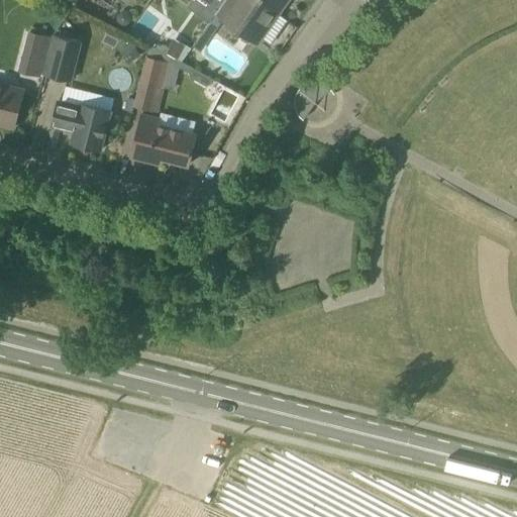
[(181,0),(188,5),(191,0),(206,0),(211,4),(203,15),(211,21),(216,13),(225,0),(181,0)]
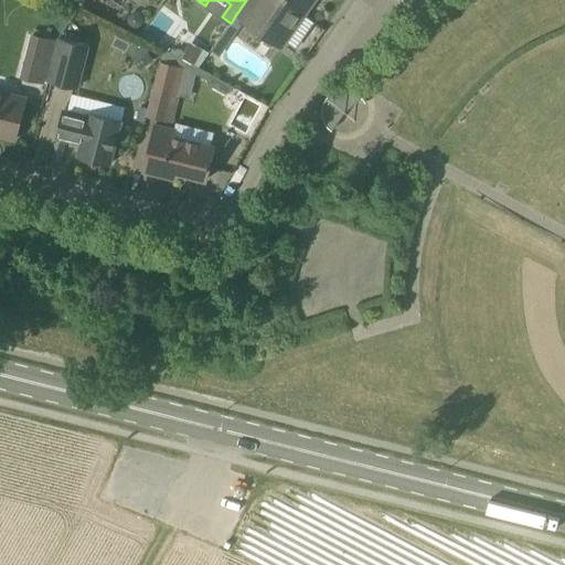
[(246,0),(236,14),(242,19),(283,48),(315,0),(246,0)]
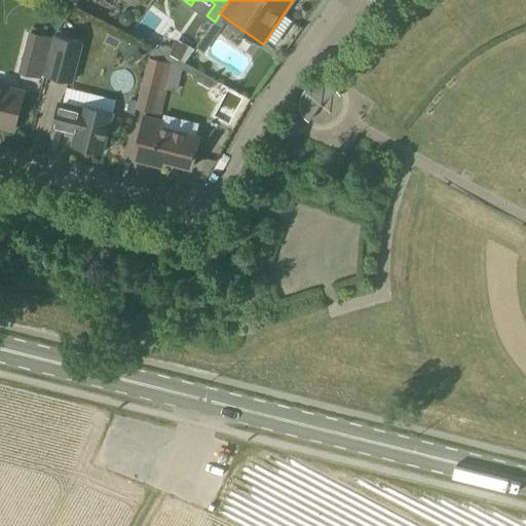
[(119,12),(117,19),(120,25),(126,27),(133,25),(135,19),(132,12),(125,9),(119,12)]
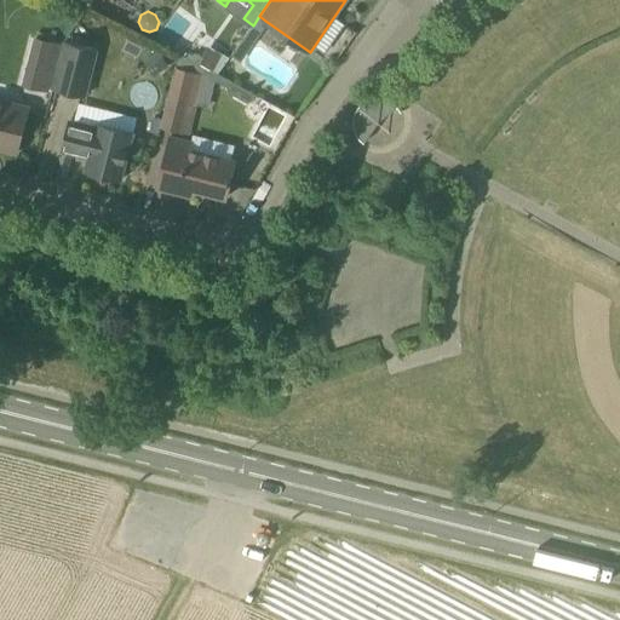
[(253,26),(247,33),(257,40),(265,28),(262,26),(265,21),(259,17),(253,26)]
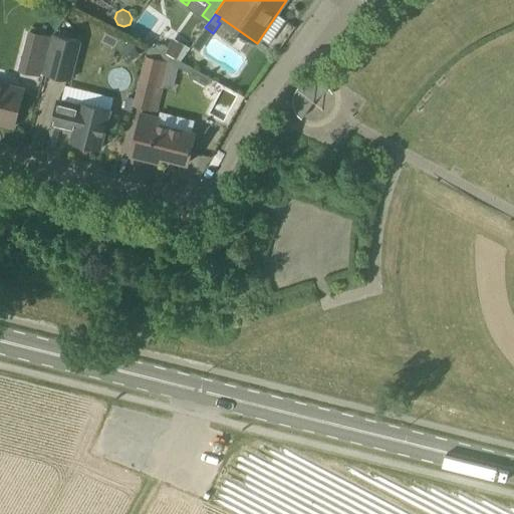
[(71,79),(80,41),(53,34),(43,72),(71,79)]
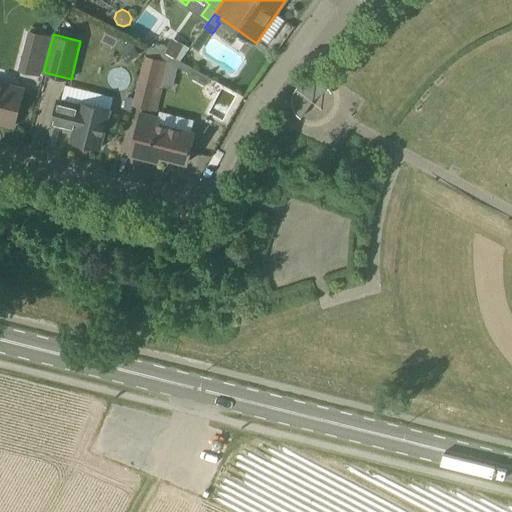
[(27,35),(24,46),(44,50),(47,40),(27,35)]
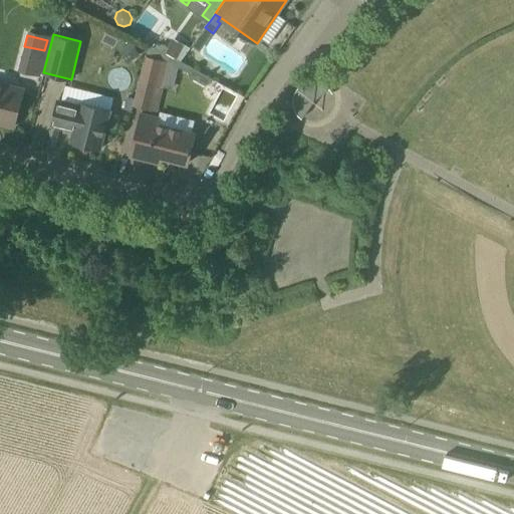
[(133,40),(119,48),(127,60),(140,53),(133,40)]
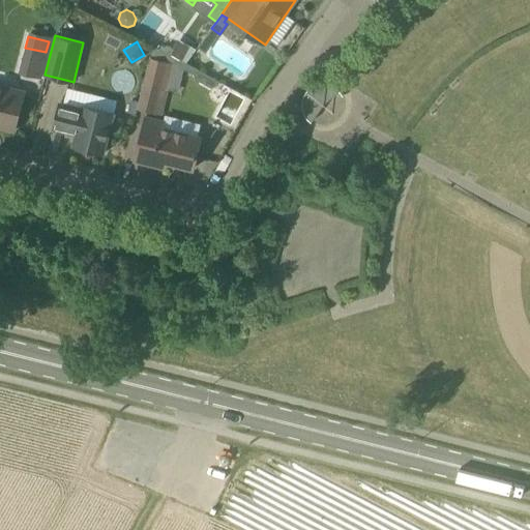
[(166,90),(173,62),(149,57),(143,84),(137,109),(163,115),(169,90),(166,90)]
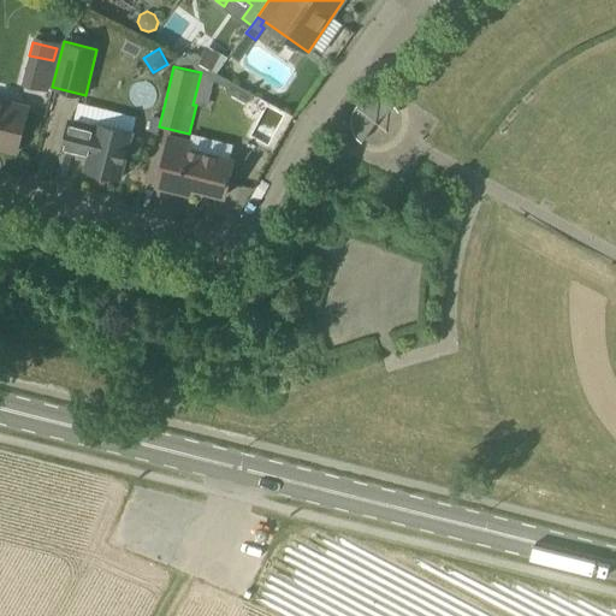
[(255,95),(229,81),(225,86),(227,93),(246,102),(252,100),(255,95)]
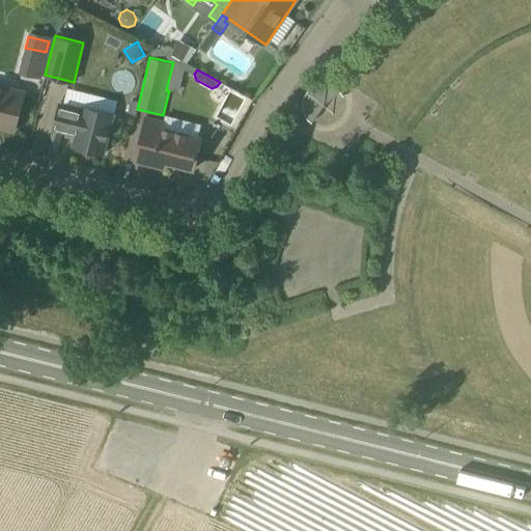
[(344,95),(341,90),(337,87),(332,84),(325,83),(317,84),(310,88),(305,94),(303,102),(303,110),(306,117),(312,122),(325,105),(340,91),(341,93),(343,96),(344,95)]
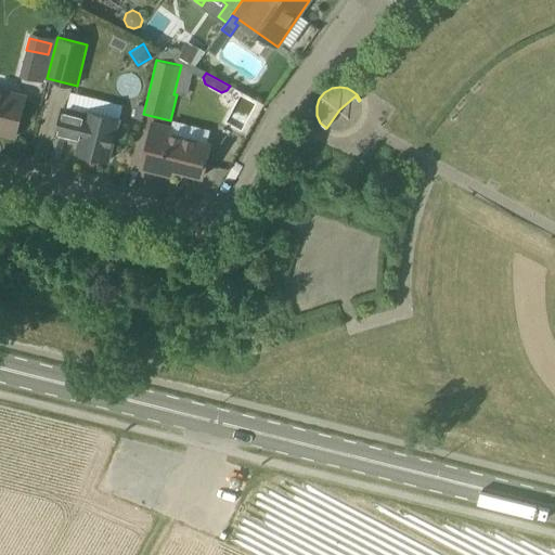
[(0,133),(15,138),(26,95),(0,89),(0,133)]
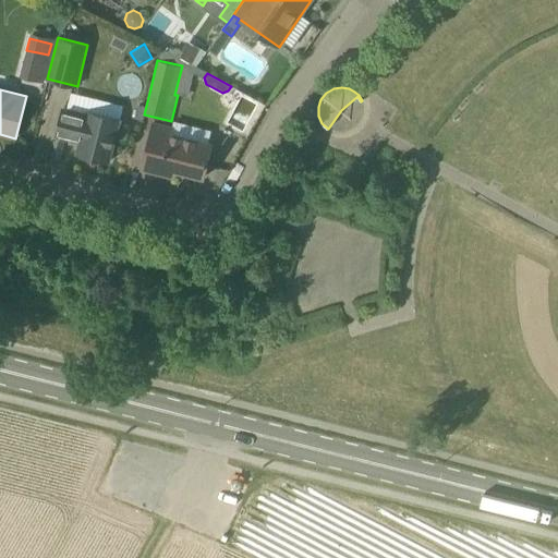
[(86,113),(62,108),(56,136),(72,141),(74,136),(80,137),(76,154),(110,162),(120,120),(86,111),(86,113)]
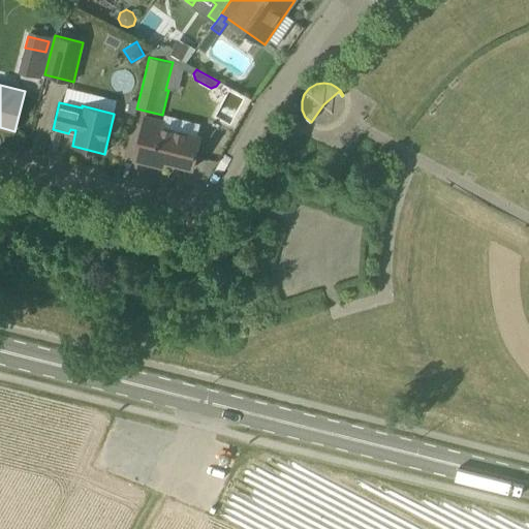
[(201,136),(161,127),(163,121),(145,117),(134,160),(137,161),(137,160),(135,160),(139,143),(155,146),(152,159),(193,168),(201,136)]
